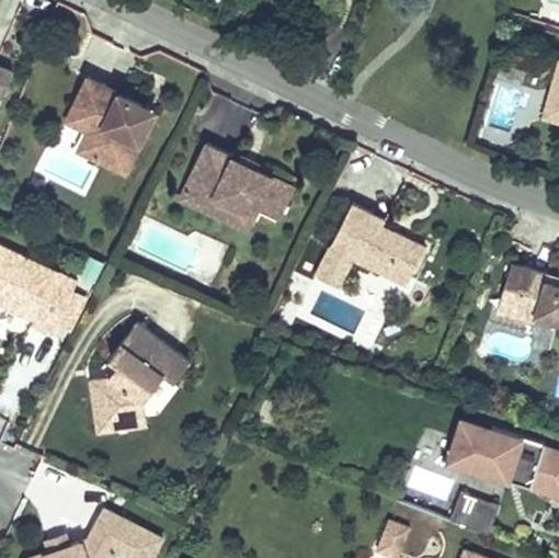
[(558,59),(546,100),(558,103),(558,59)]
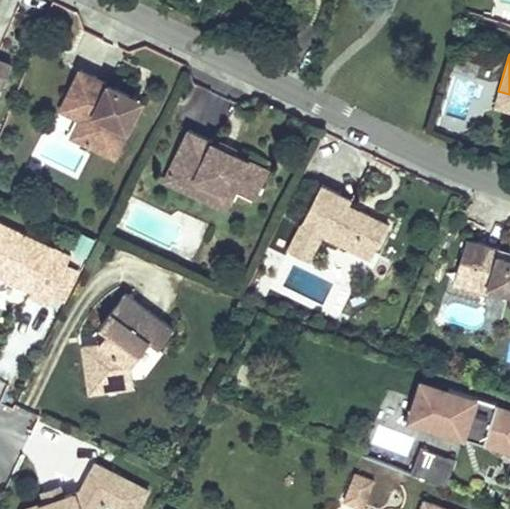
[(0,90),(9,69),(0,65),(0,90)]
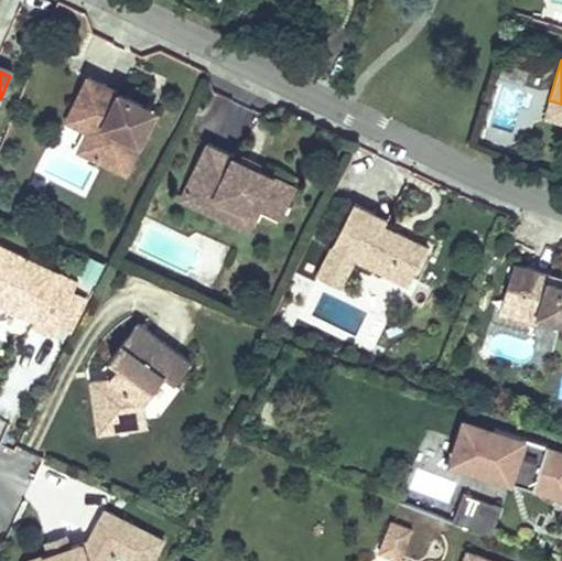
[(88,79),(72,111),(103,128),(87,157),(123,174),(150,122),(137,116),(141,106),(88,79)]
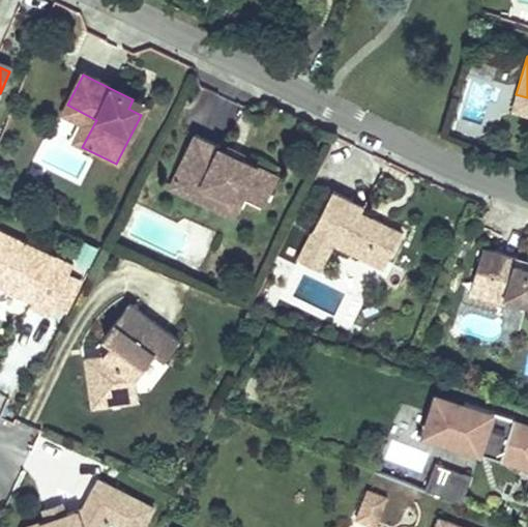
[(527,97),(516,94),(510,111),(527,116),(527,97)]
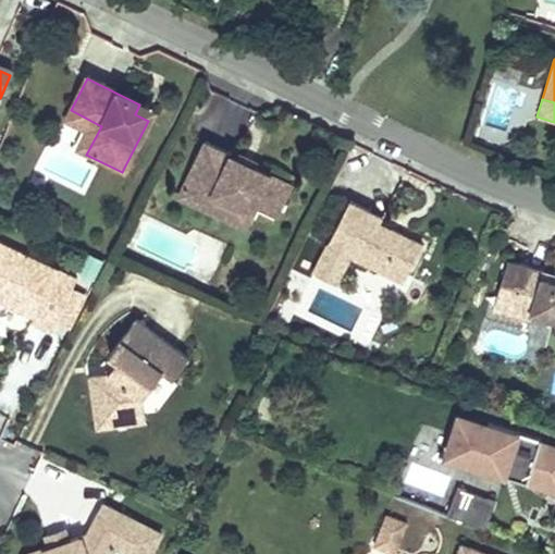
[(139,105),(135,114),(148,121),(152,111),(139,105)]
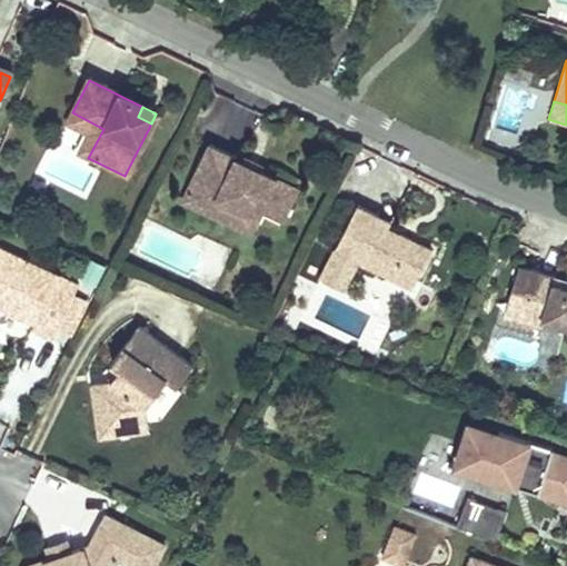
[(103,129),(72,112),(67,123),(89,133),(78,154),(88,158),(103,129)]
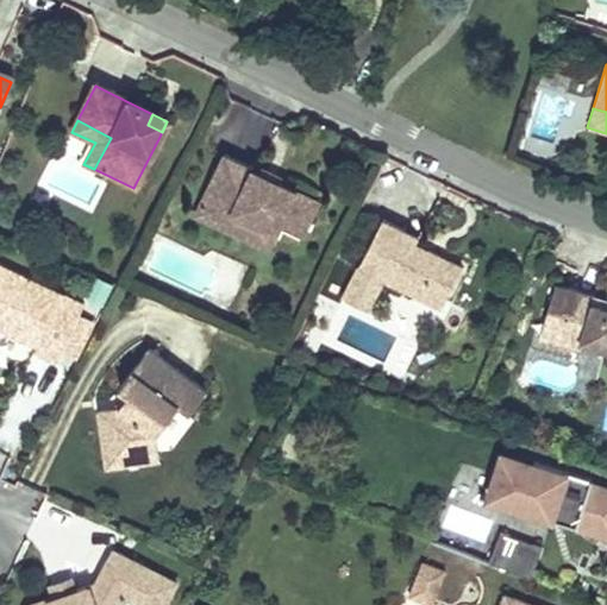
[(231,215),(274,235),(279,227),(300,238),(317,203),(276,184),(270,182),(268,187),(260,183),(262,178),(257,176),(205,151),(181,202),(226,224),(231,215)]
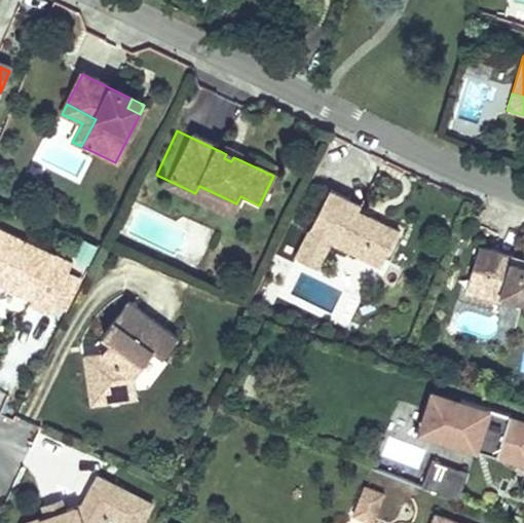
[(240,154),(224,146),(222,152),(226,154),(224,158),(231,161),(233,157),(238,159),(240,154)]
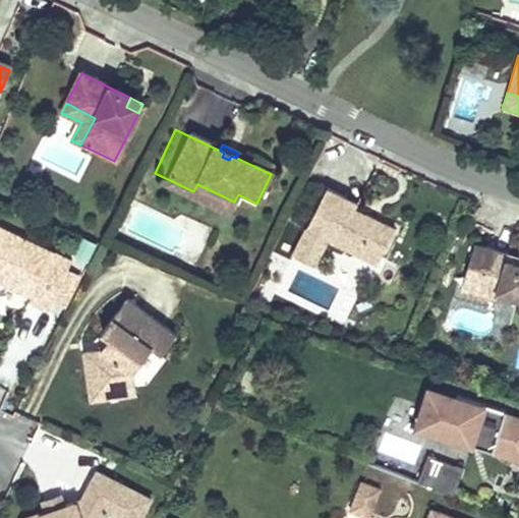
[(155,173),(151,180),(228,217),(234,202),(197,184),(193,191),(155,173)]
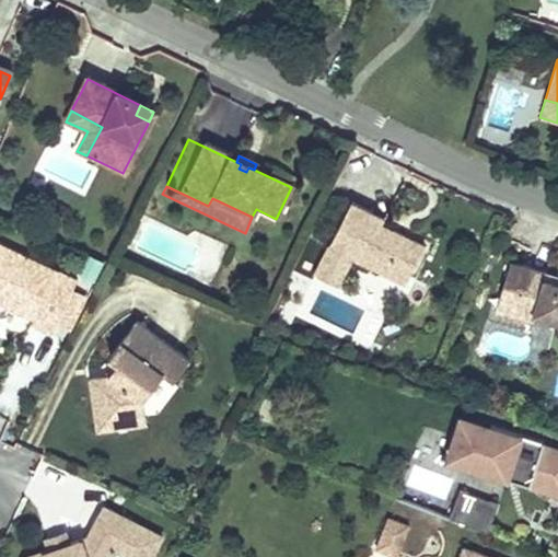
[(350,205),(332,248),(356,258),(411,280),(427,242),(394,229),(392,234),(380,229),(384,219),(350,205)]
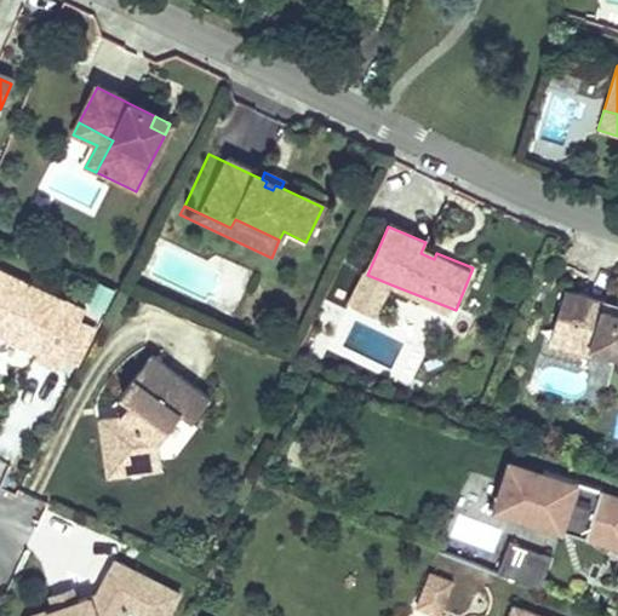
[(0,338),(35,356),(33,362),(55,372),(59,361),(78,322),(84,312),(0,270),(0,338)]
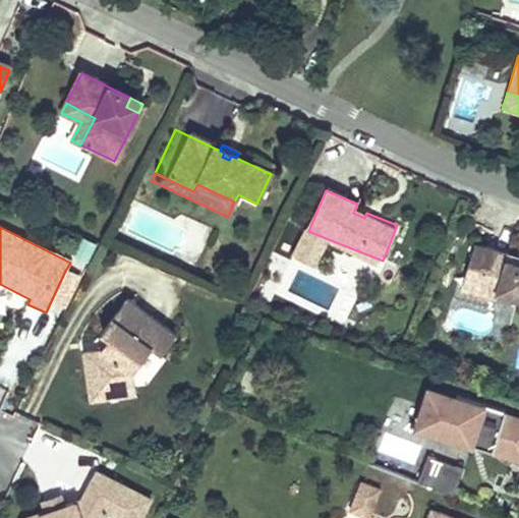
[(331,240),(308,231),(297,260),(319,268),(331,240)]
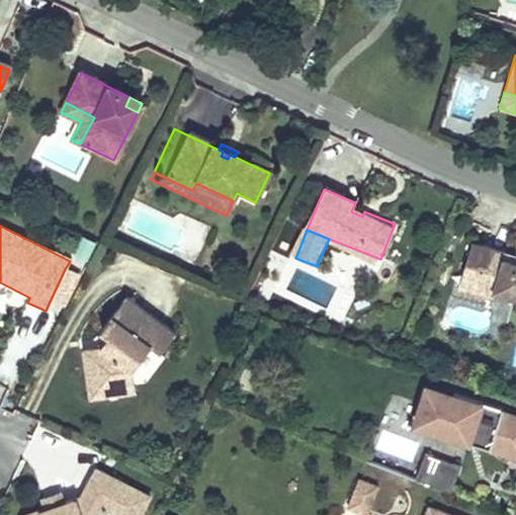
[(503,260),(505,255),(471,245),(468,253),(483,257),(474,288),(494,295),(515,302),(515,269),(506,267),(503,260)]
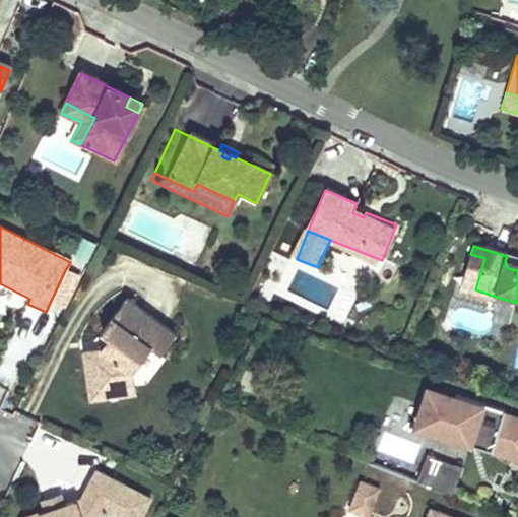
[(484,258),(470,254),(459,292),(494,302),(496,297),(475,289),(484,258)]
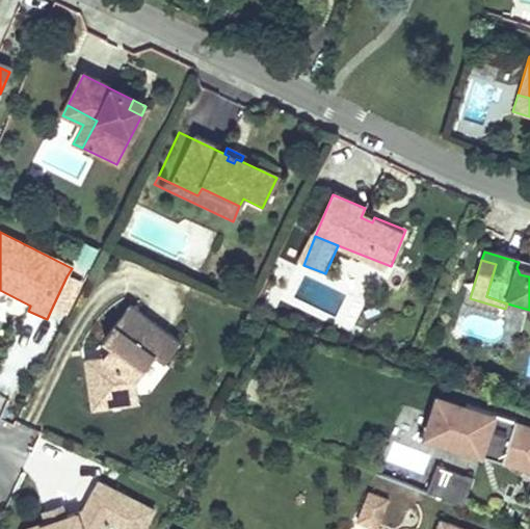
[(529,265),(519,262),(517,267),(520,274),(529,276),(529,265)]
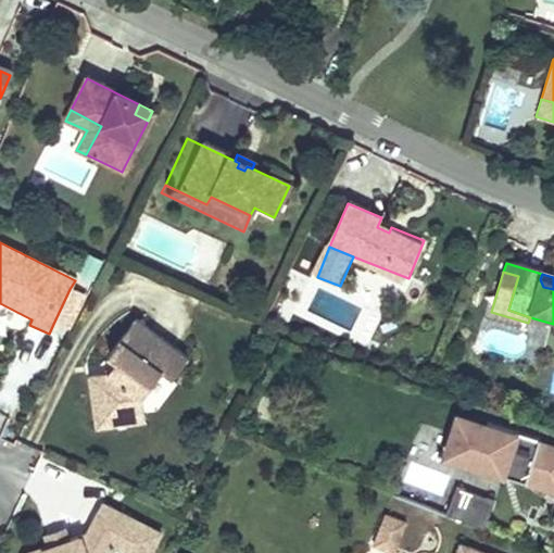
[(67,331),(85,297),(70,289),(53,324),(67,331)]
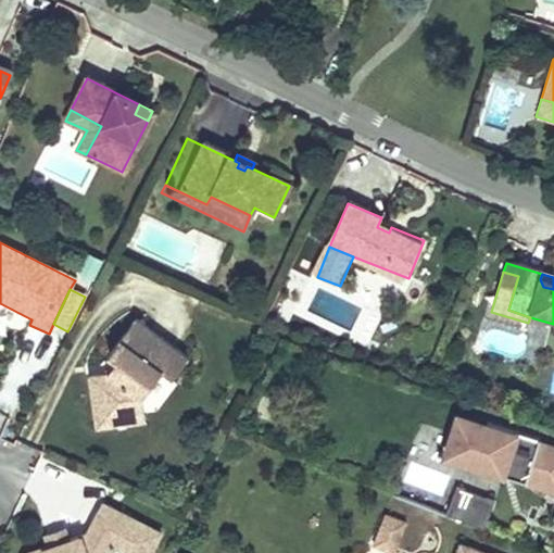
[(87,377),(91,407),(110,404),(113,427),(142,424),(139,401),(160,374),(170,381),(185,361),(133,322),(106,356),(115,363),(106,376),(87,377)]
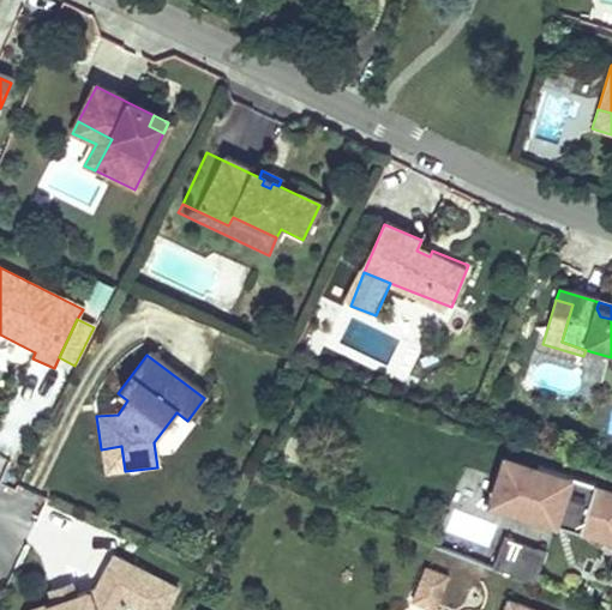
[(121,446),(101,450),(105,475),(125,471),(121,446)]
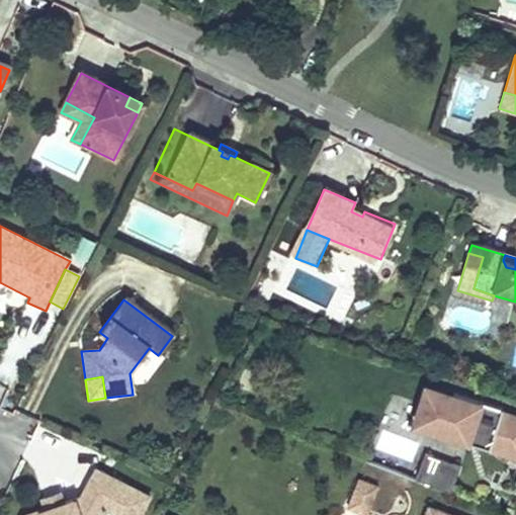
[(450,399),(425,390),(413,426),(466,443),(467,439),(477,441),(476,446),(490,451),(490,453),(503,462),(505,455),(515,459),(515,419),(500,415),(501,410),(452,395),(450,399)]
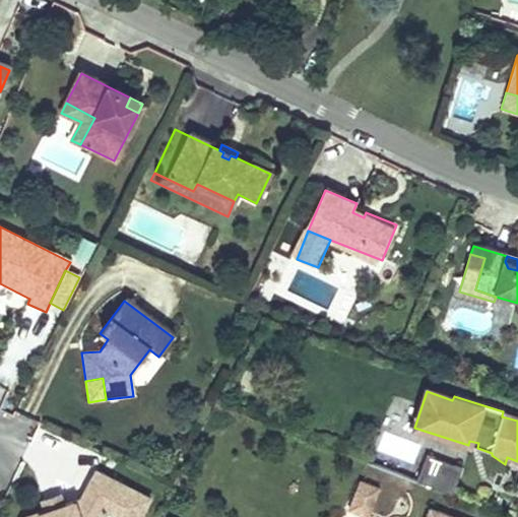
[(426,458),(415,485),(450,498),(460,471),(426,458)]
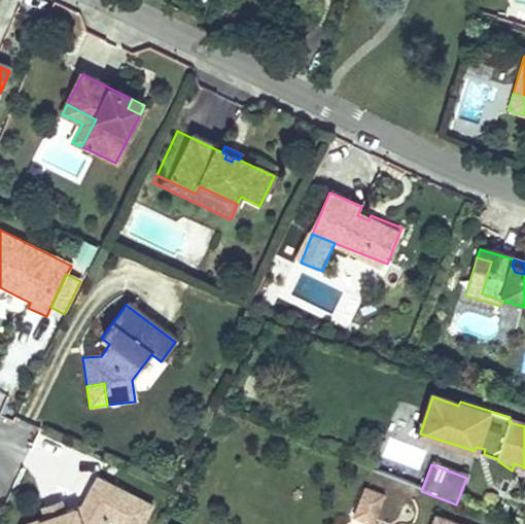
[(108,523),(124,494),(96,480),(80,509),(63,515),(61,519),(50,523),(45,521),(37,523),(108,523)]
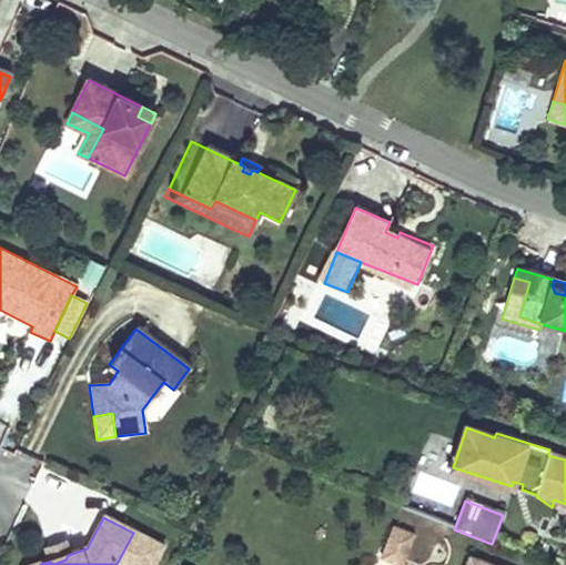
[(413,536),(393,528),(381,558),(394,564),(403,564),(413,536)]
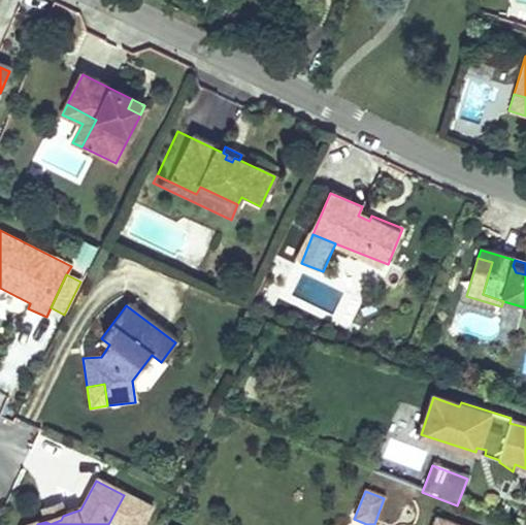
[(60,504),(42,511),(45,522),(51,524),(61,520),(63,516),(60,504)]
